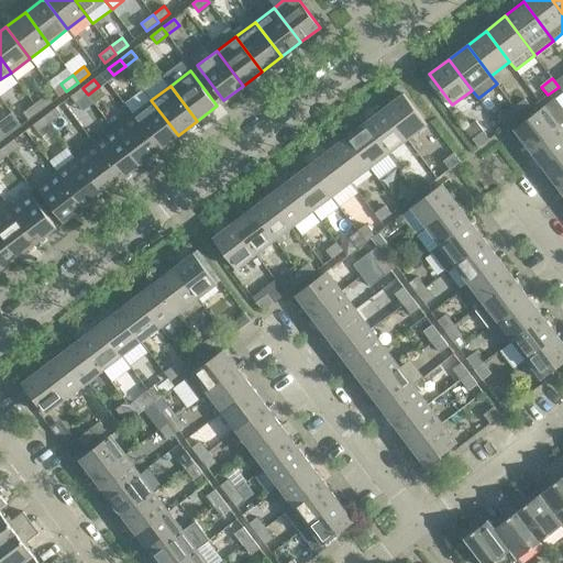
[(88,95),(83,88),(70,97),(76,103),(88,95)]
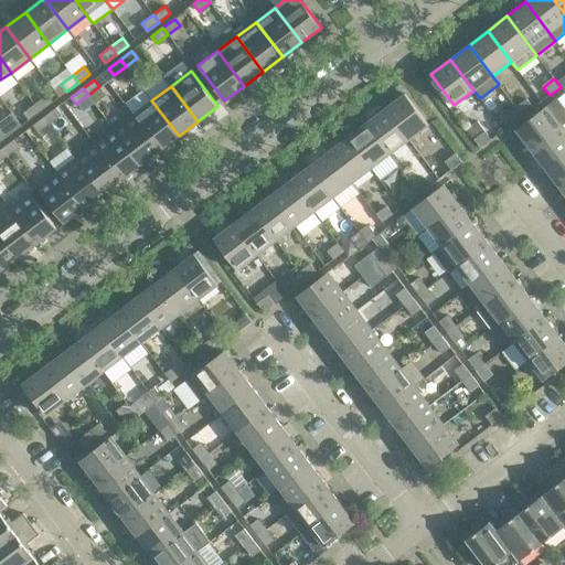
[(428,125),(405,94),(385,108),(408,139),(428,125)]
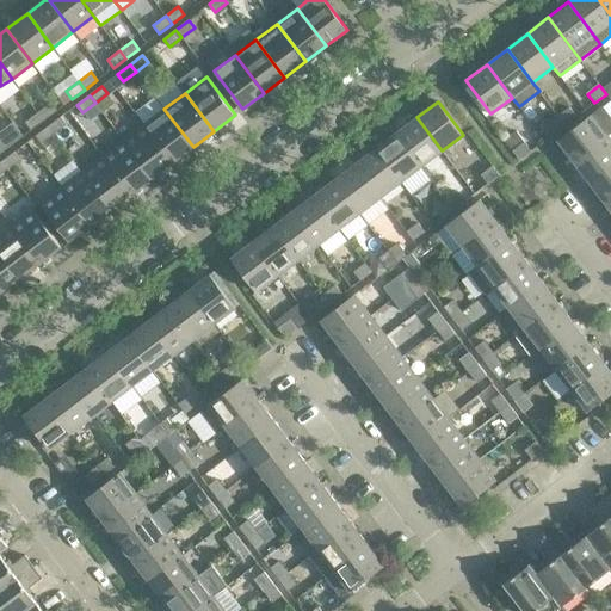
[(50,103),(37,112),(44,121),(56,111),(50,103)]
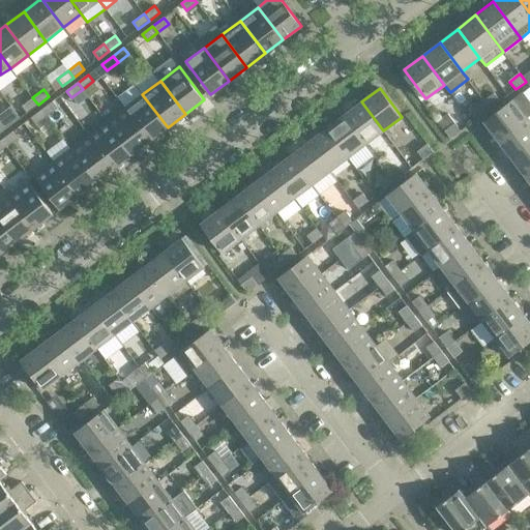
[(529,115),(529,100),(523,91),(483,121),(498,140),(527,118),(529,115)]
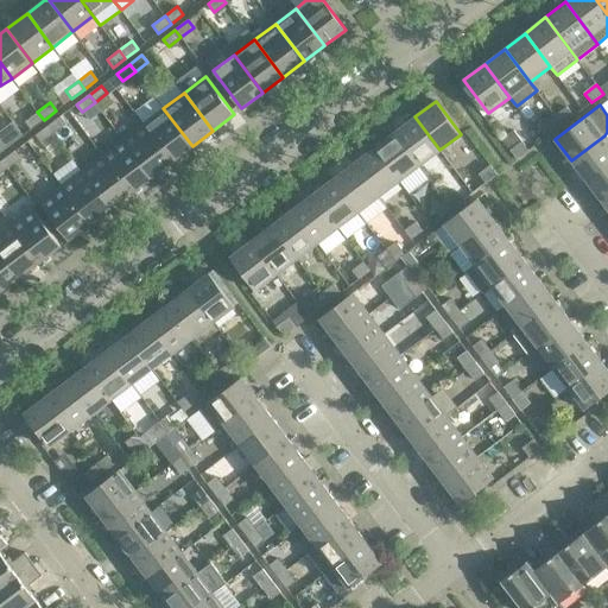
[(567,107),(556,116),(562,125),(574,116),(567,107)]
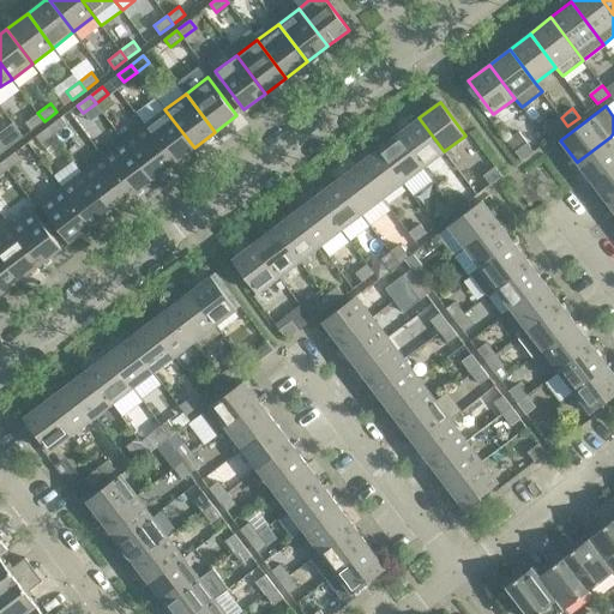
[(194,148),(164,109),(144,125),(173,163),(194,148)]
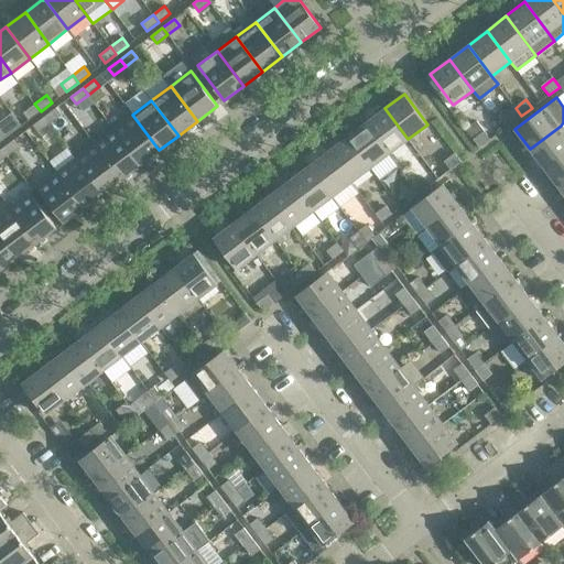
[(41,111),(34,104),(23,112),(29,120),(41,111)]
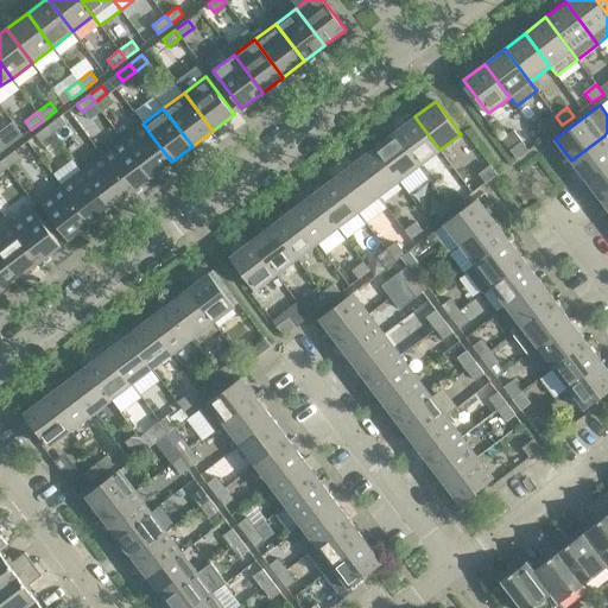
[(67,124),(61,116),(48,126),(54,133),(67,124)]
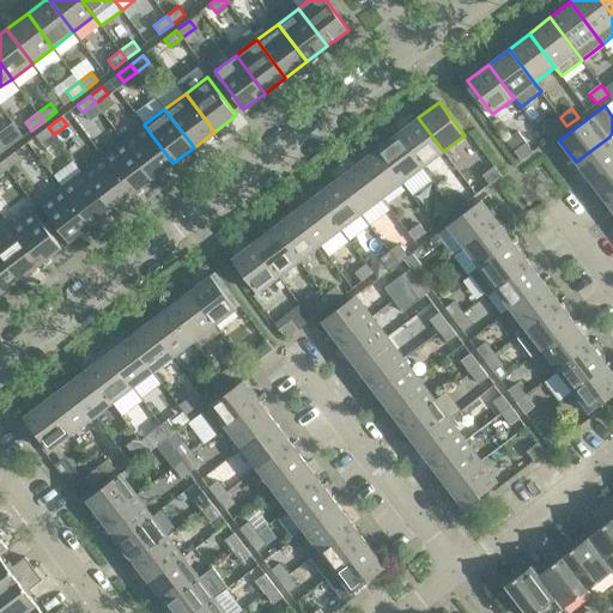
[(443,151),(418,117),(398,133),(423,168),(443,151)]
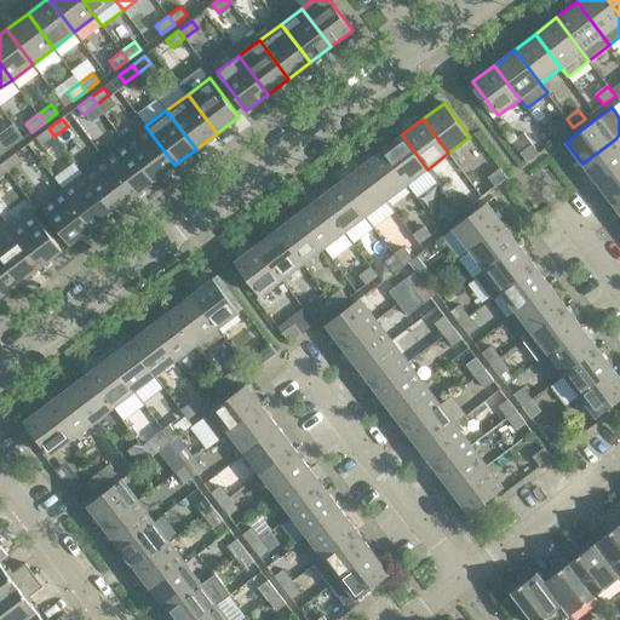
[(573,127),(567,119),(555,127),(562,136),(573,127)]
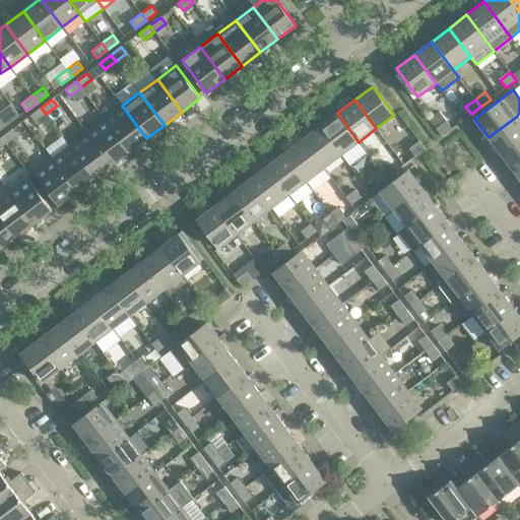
[(146,138),(122,106),(105,119),(129,151),(146,138)]
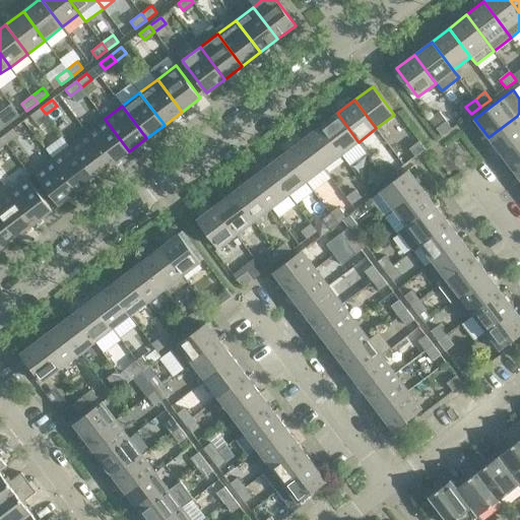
[(46,114),(41,108),(30,116),(36,122),(46,114)]
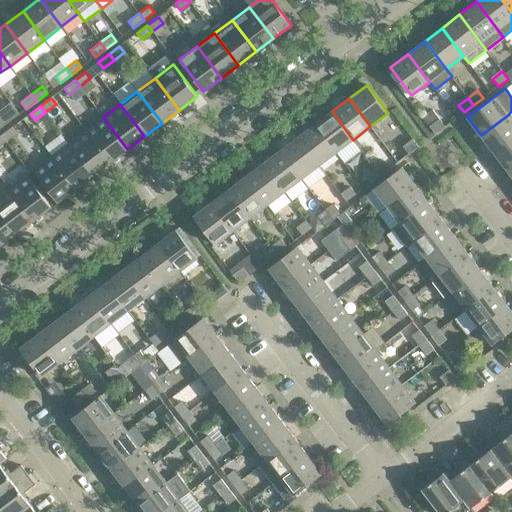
[(353,140),(332,111),(315,124),(336,153),(353,140)]
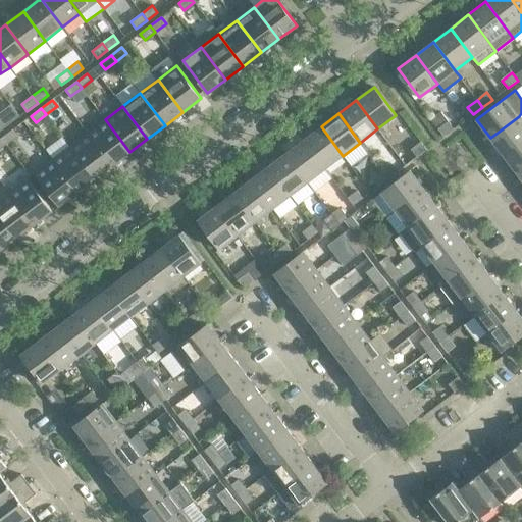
[(521,141),(521,119),(519,116),(490,138),(504,155),(521,141)]
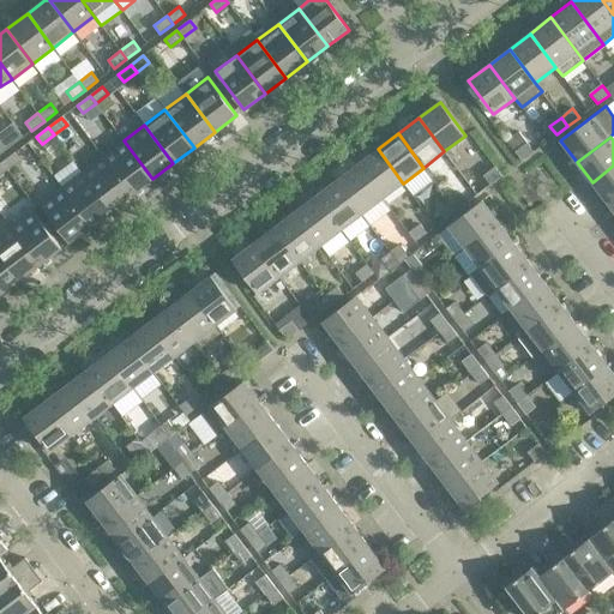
[(4,139),(0,142),(0,154),(10,146),(4,139)]
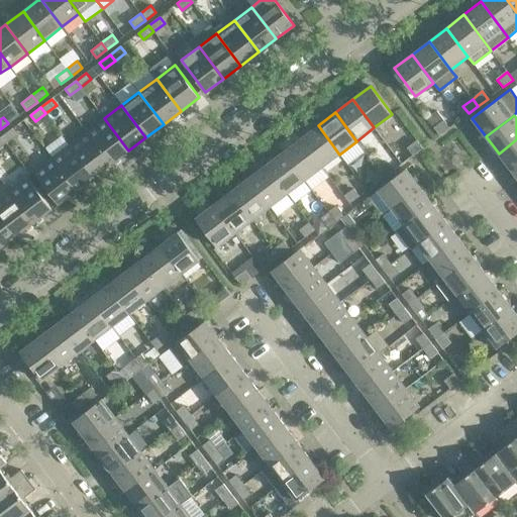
[(128,150),(104,118),(87,131),(111,164),(128,150)]
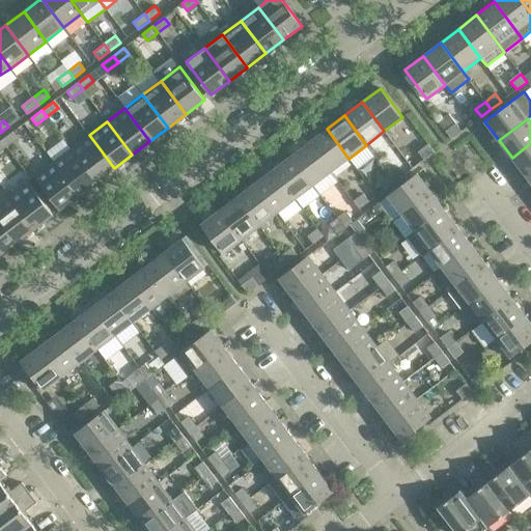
[(456,123),(446,132),(451,139),(462,131),(456,123)]
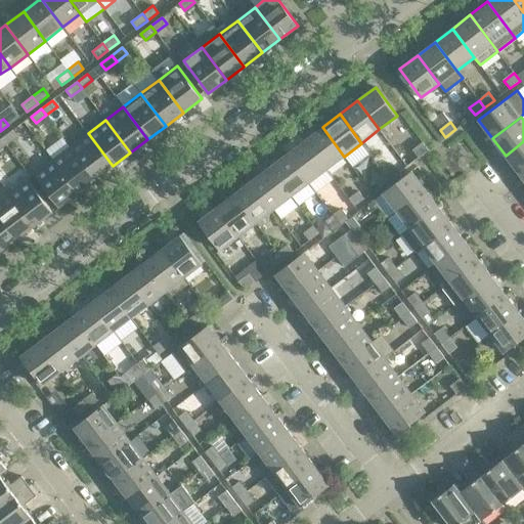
[(344,157),(322,127),(304,140),(326,170),(344,157)]
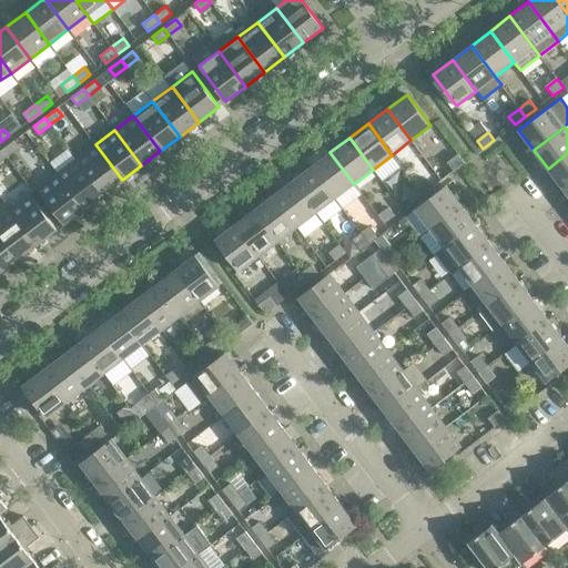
[(19,149),(13,141),(1,150),(7,158),(19,149)]
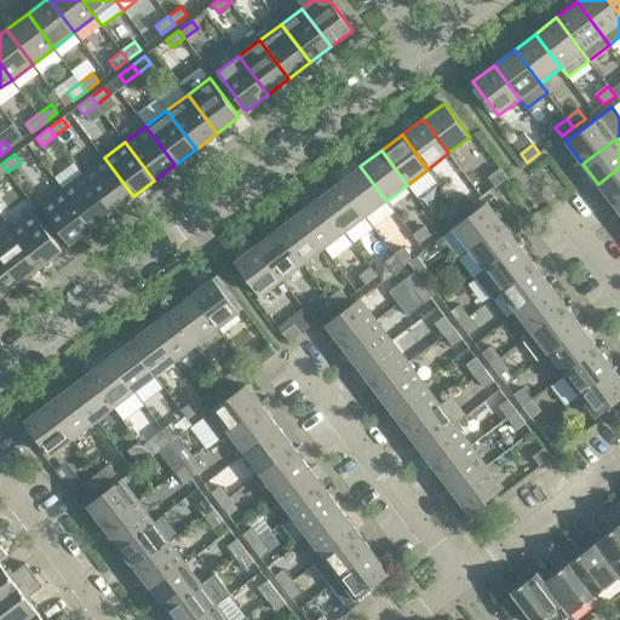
[(133,196),(104,158),(84,173),(113,212),(133,196)]
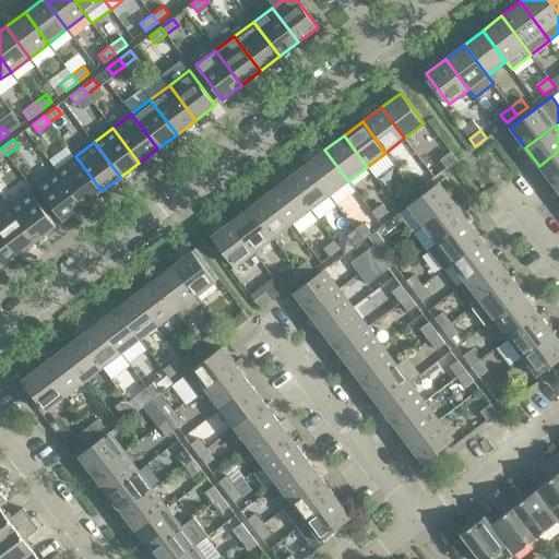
[(348,181),(324,150),(306,164),(330,195),(348,181)]
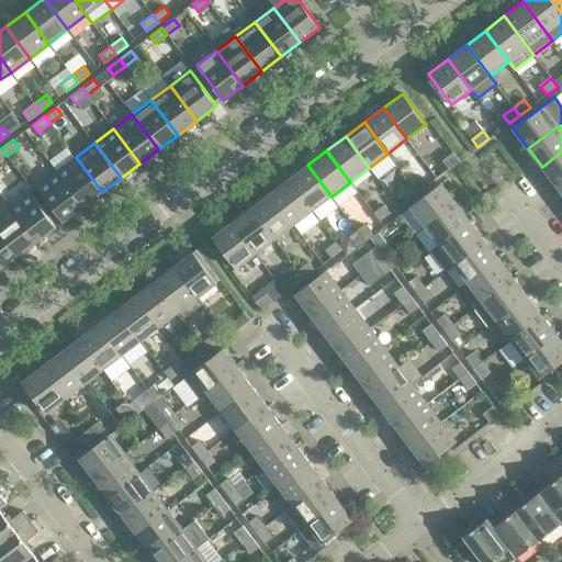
[(561,152),(542,167),(557,186),(561,181),(561,152)]
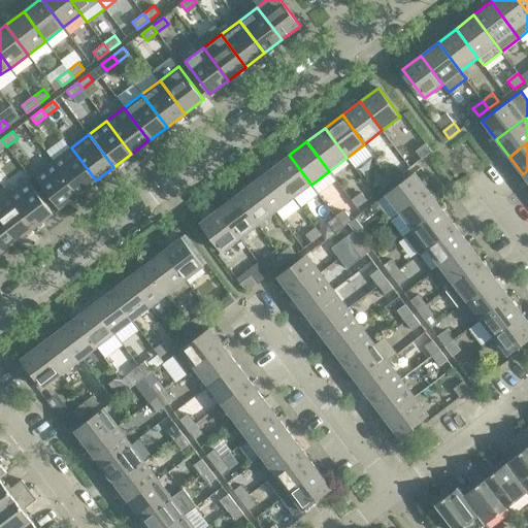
[(432,152),(426,143),(416,152),(422,159),(432,152)]
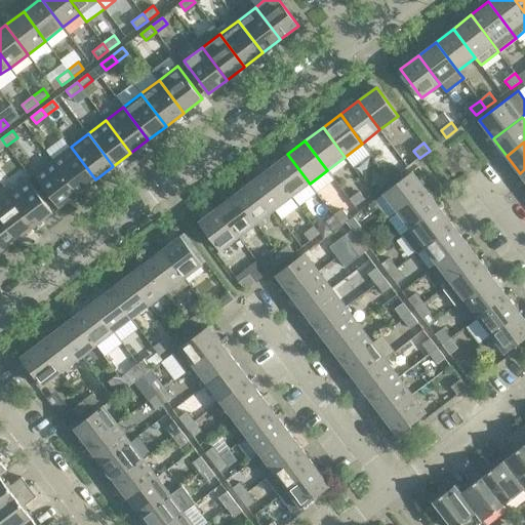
[(95,179),(71,147),(52,160),(78,193),(95,179)]
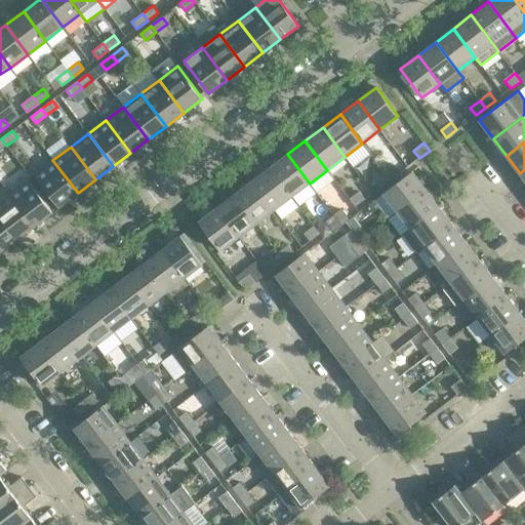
[(310,184),(287,154),(270,168),(291,197),(310,184)]
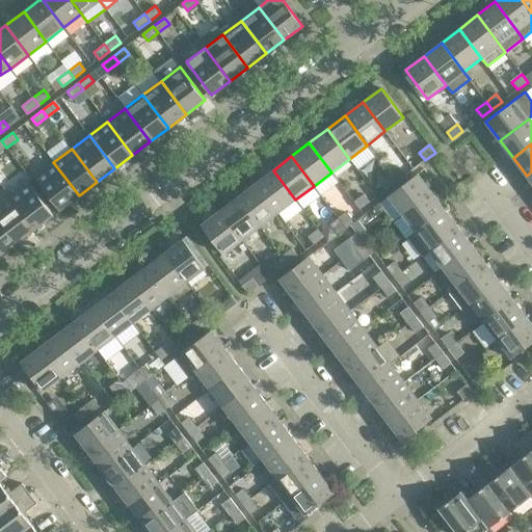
[(79,195),(53,162),(34,177),(60,210),(79,195)]
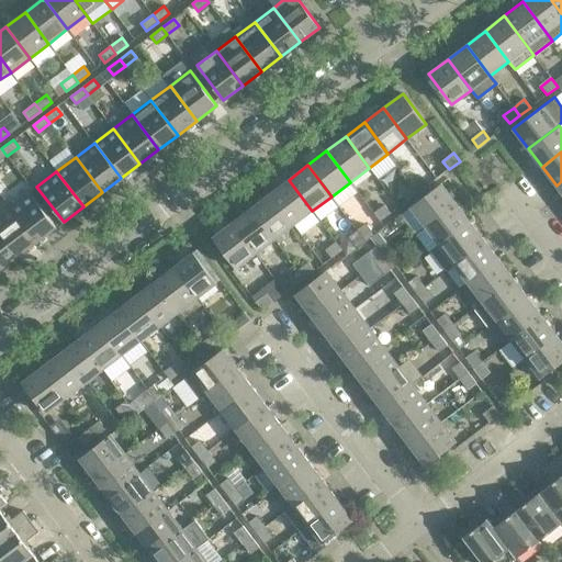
[(423,177),(412,184),(417,193),(428,184),(423,177)]
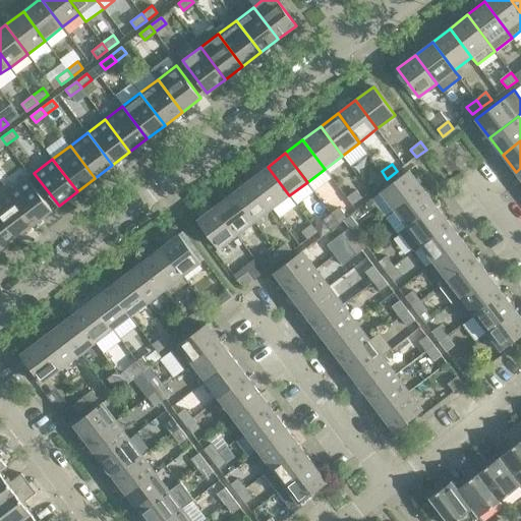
[(289,195),(268,167),(250,180),(272,209),(289,195)]
